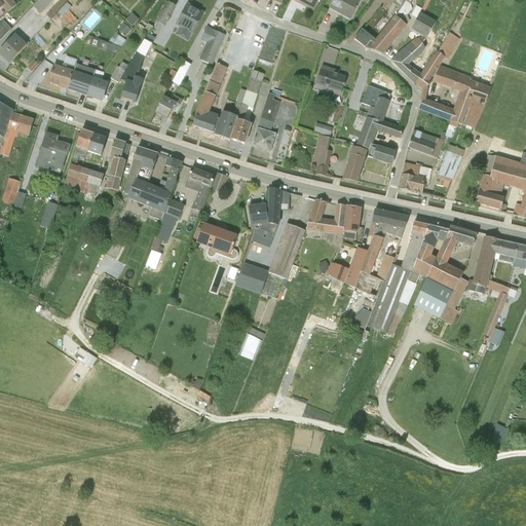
[(0,0),(0,4),(2,7),(7,13),(16,5),(11,0),(0,0)]
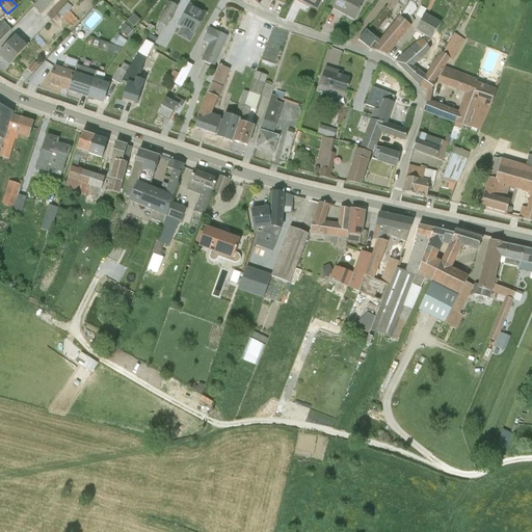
[(38,0),(38,1),(32,7),(41,15),(53,0),(38,0)]
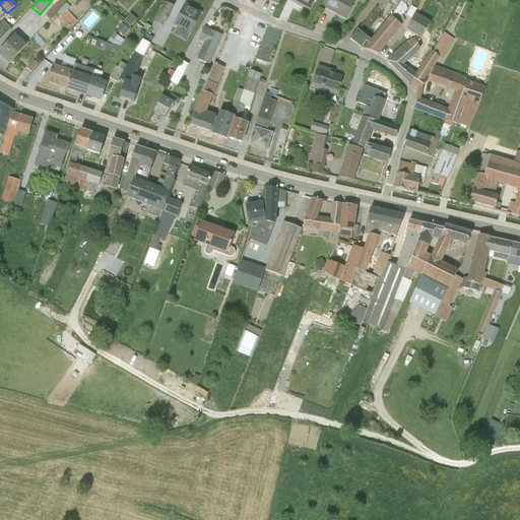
[(287,0),(298,5),(299,3),(311,9),(315,0),(287,0)]
